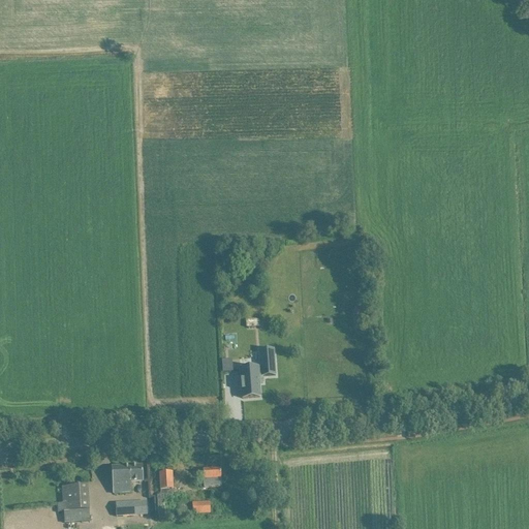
[(242,332),(242,345),(256,345),(256,332),(242,332)]
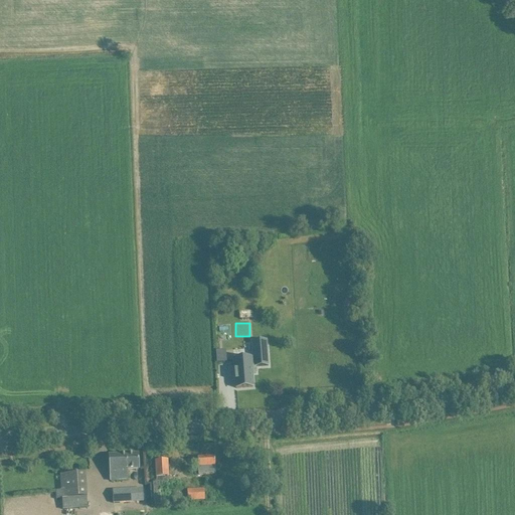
[(266,341),(252,342),(253,357),(253,358),(254,366),(255,366),(256,366),(268,365),(266,341)]
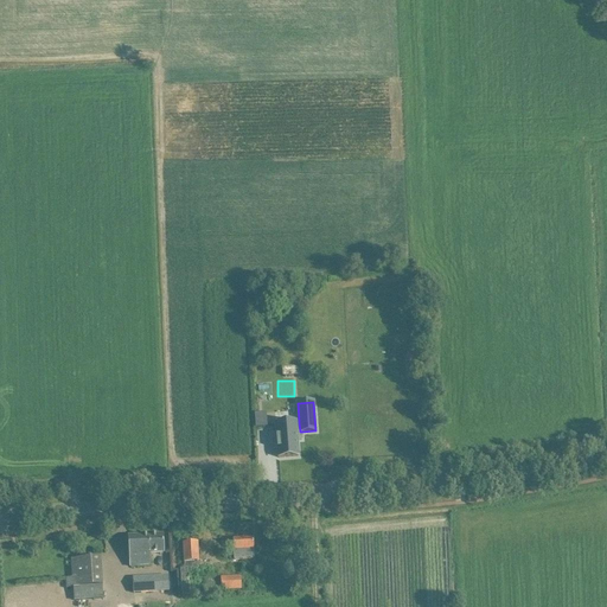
[(286,423),(276,425),(276,436),(276,438),(278,443),(278,448),(278,449),(279,458),(298,457),(296,440),(301,439),(301,432),(300,432),(299,422),(286,423)]
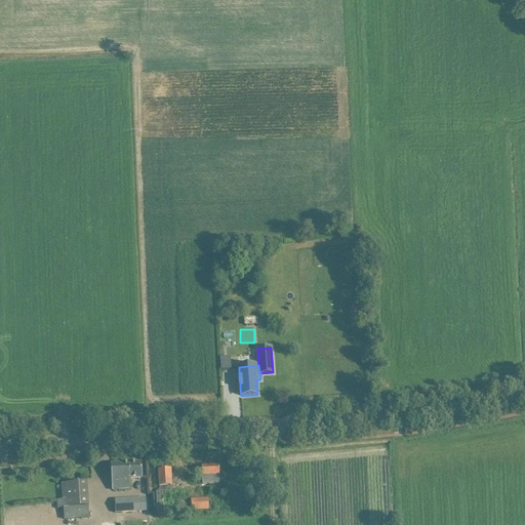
[(111,465),(113,490),(130,489),(130,479),(142,479),(140,462),(111,465)]
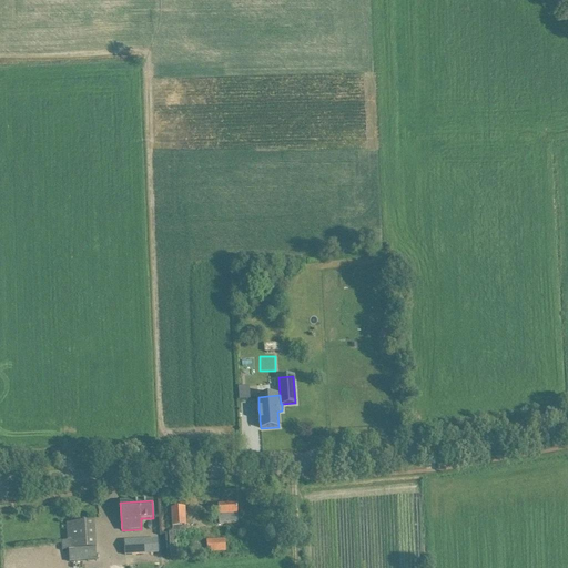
[(219,524),(237,523),(236,505),(217,506),(219,524)]
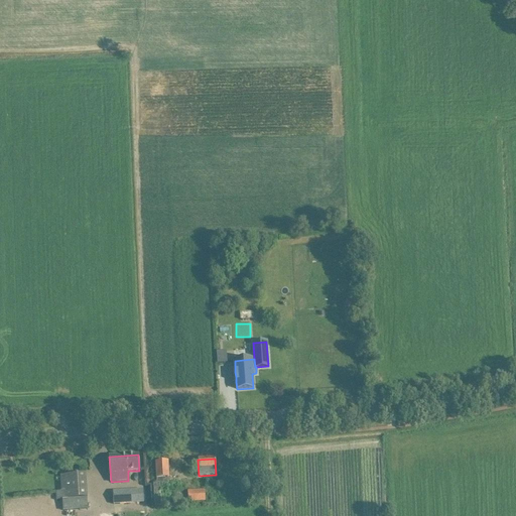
[(168,477),(167,461),(155,462),(156,478),(168,477)]
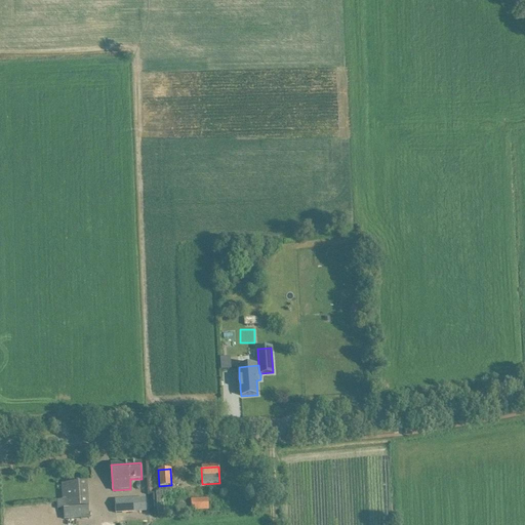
[(64,509),(64,519),(89,517),(86,482),(55,484),(57,509),(64,509)]
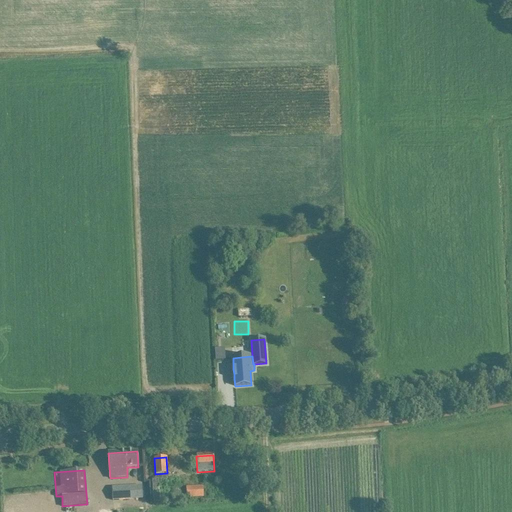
[(203,485),(186,486),(186,499),(203,498),(203,485)]
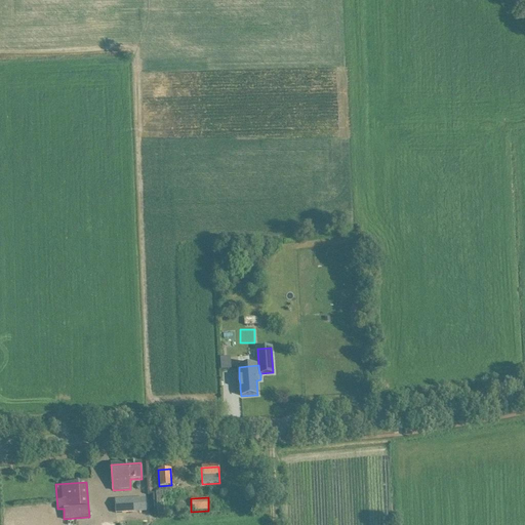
[(135,499),(115,500),(115,513),(136,512),(135,499)]
